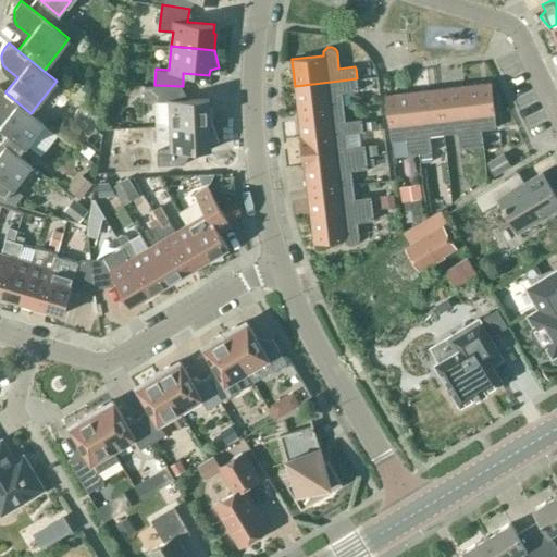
[(371,67),(356,69),(357,78),(295,86),(298,111),(344,106),(342,91),(366,89),(364,77),(372,77),(371,67)]
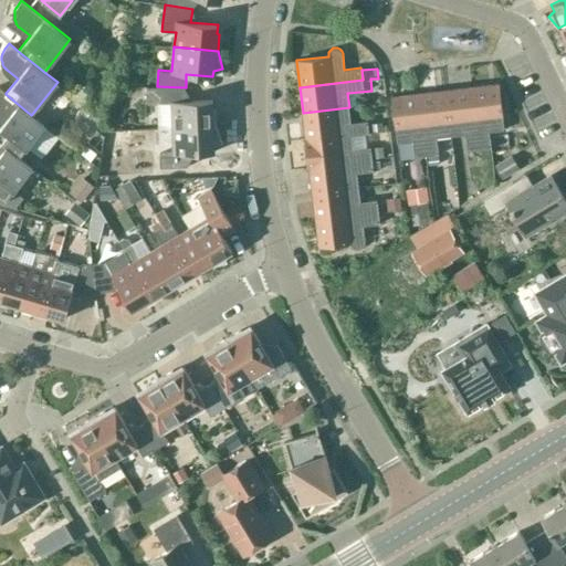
[(498,83),(472,86),(479,149),(491,147),(489,130),(504,129),(499,83),(498,83)]
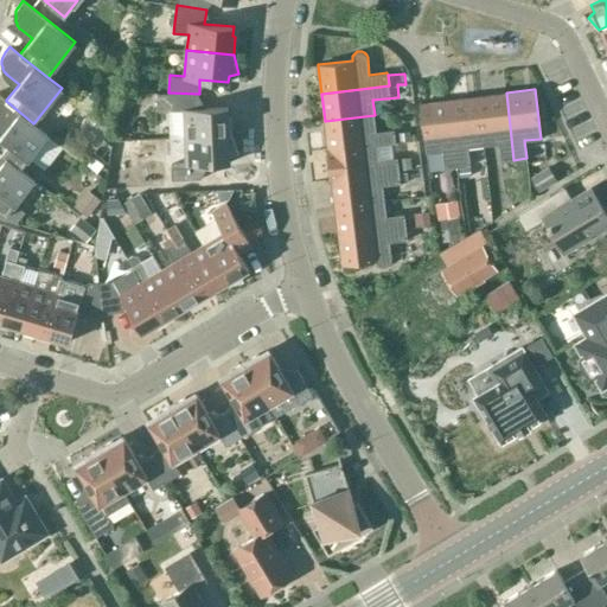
[(199,108),(199,94),(168,93),(158,93),(158,112),(168,110),(184,110),(185,136),(231,134),(231,116),(229,116),(229,107),(199,108)]
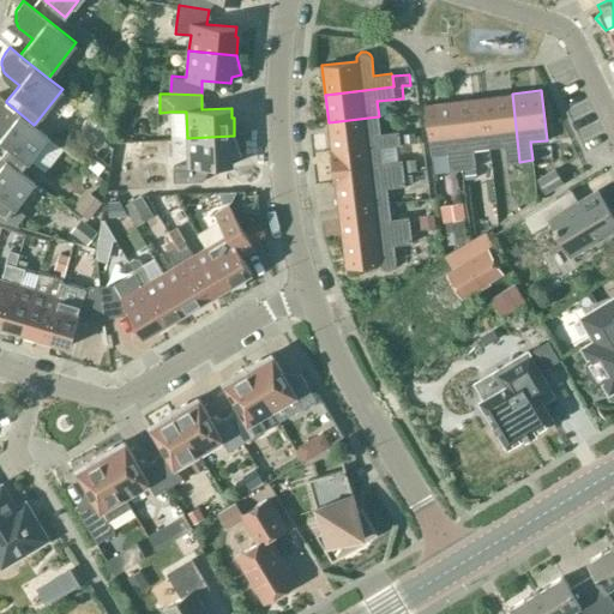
[(483,97),(489,148),(505,145),(507,163),(519,162),(512,94),(483,97)]
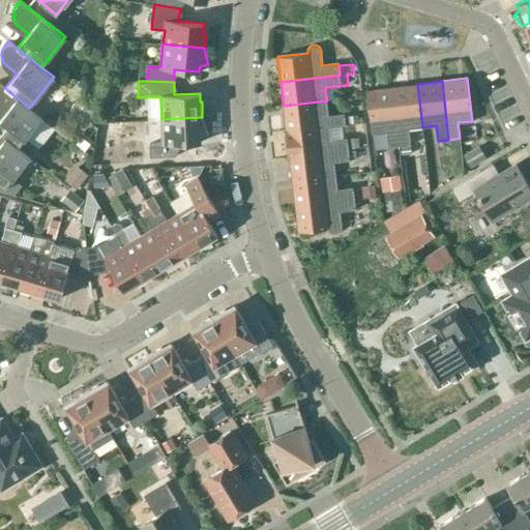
[(30,107),(29,108),(5,88),(5,87),(0,83),(0,109),(4,113),(0,118),(0,133),(18,147),(42,117),(30,107)]
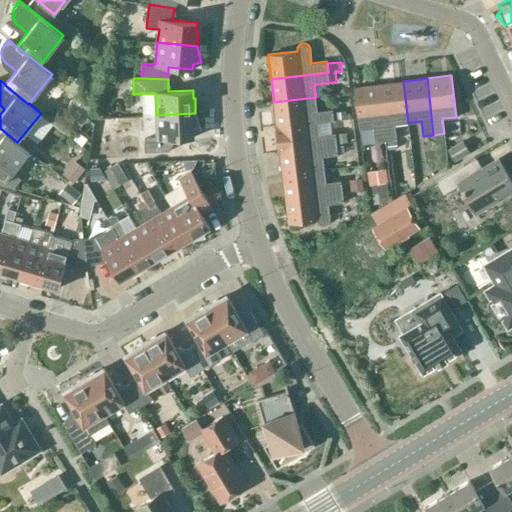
[(395,124),(408,123),(403,81),(379,84),(386,140),(397,139),(395,124)]
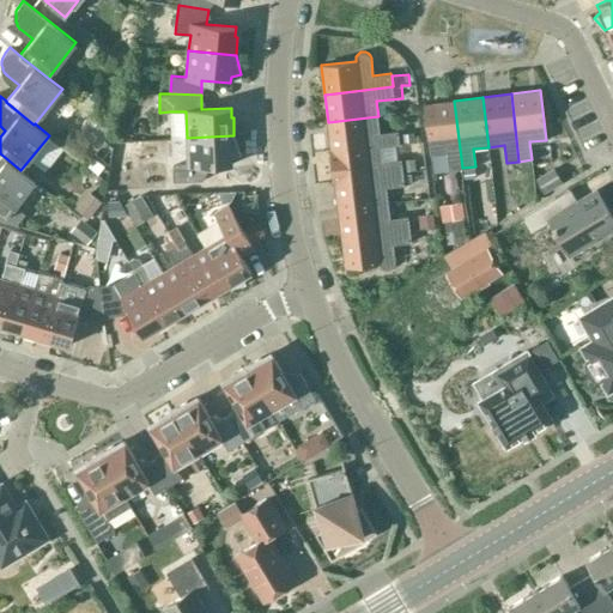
[(449,170),(462,168),(454,101),(426,104),(426,103),(424,104),(430,153),(447,152),(449,170)]
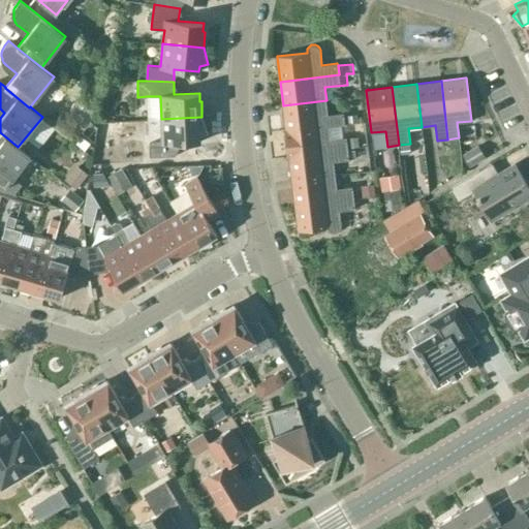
[(286,130),(329,125),(329,126),(345,124),(343,112),(328,114),(327,100),(283,105),(286,129),(286,130)]
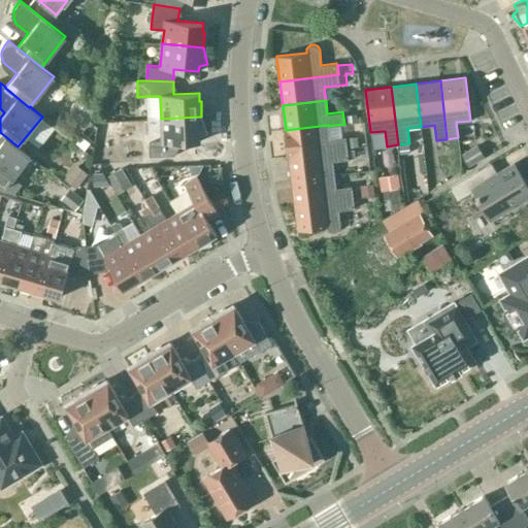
[(355,112),(347,114),(347,122),(356,121),(355,112)]
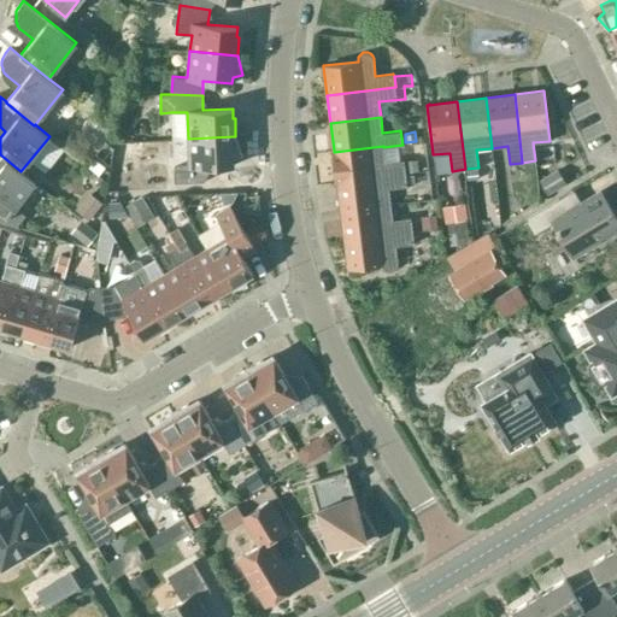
[(234,158),(242,156),(235,136),(188,139),(188,141),(178,141),(180,157),(174,157),(175,182),(205,181),(204,166),(234,165),(234,158)]
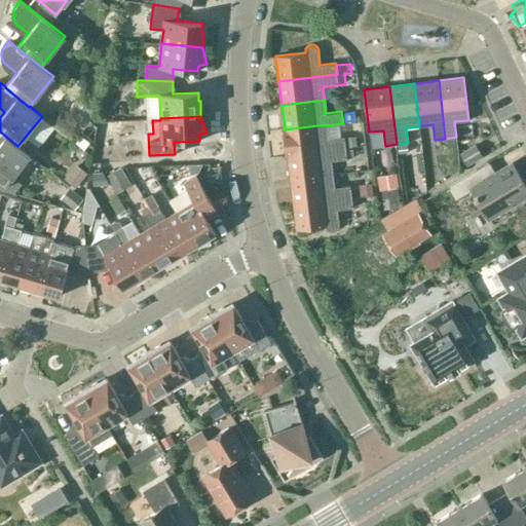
[(132,135),(130,119),(99,120),(95,146),(111,145),(111,135),(132,135)]
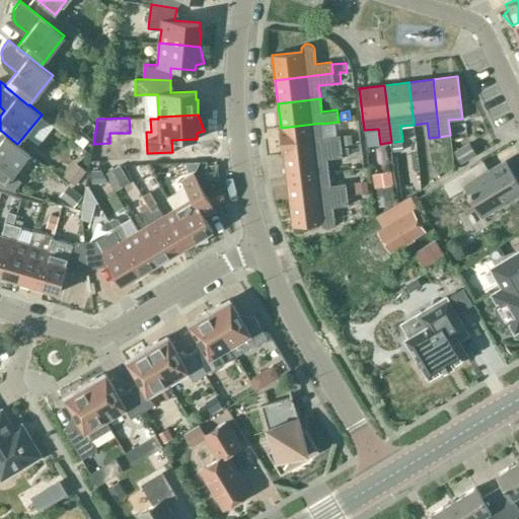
[(282,153),(284,153),(284,152),(341,145),(340,134),(324,136),(322,124),(322,123),(281,128),(281,127),(279,128),(282,153)]
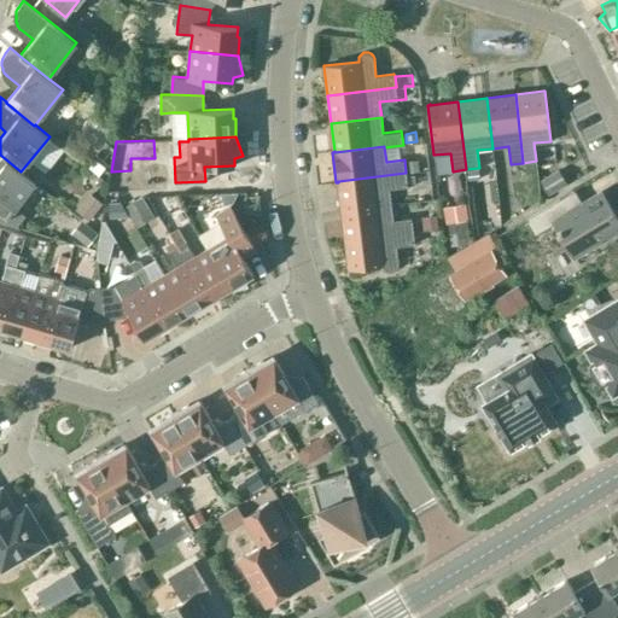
[(0,213),(6,219),(35,182),(21,172),(0,155),(0,213)]
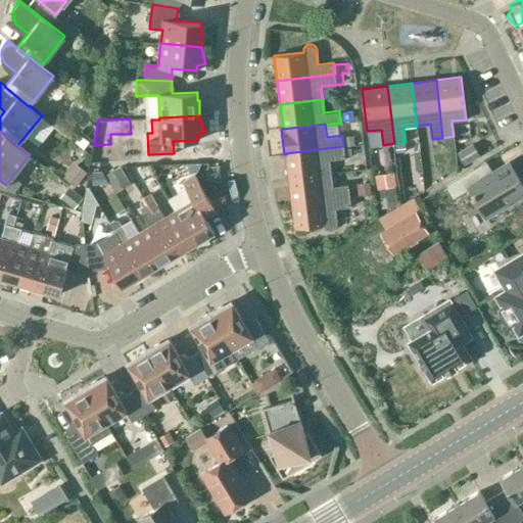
[(352,134),(343,135),(344,145),(354,144),(352,134)]
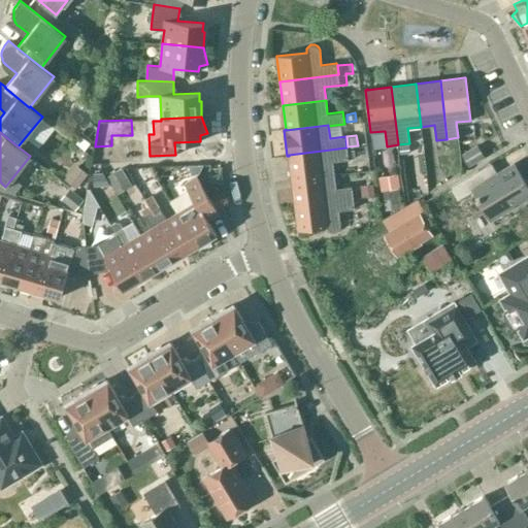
[(83,136),(76,143),(85,151),(91,143),(83,136)]
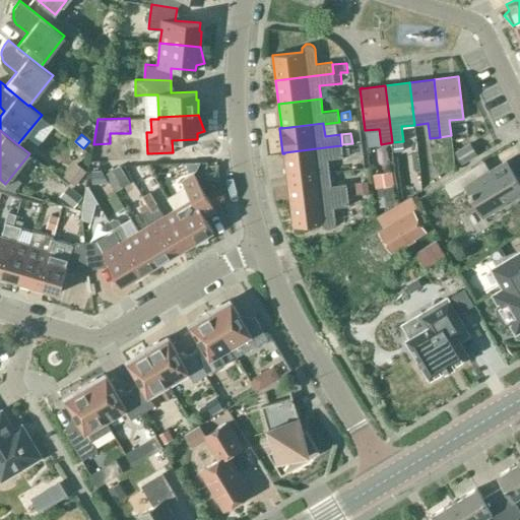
[(469,142),(455,151),(461,163),(476,153),(469,142)]
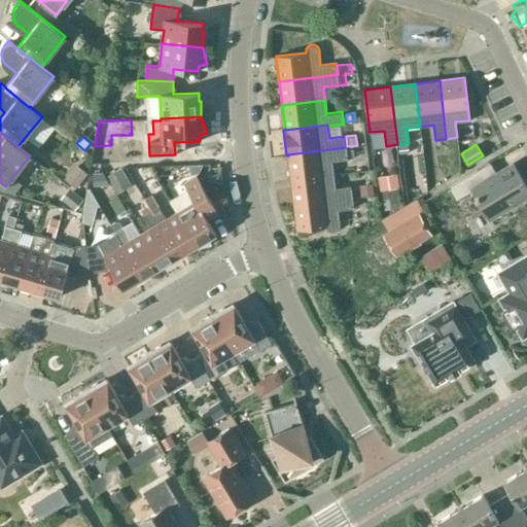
[(288,154),(288,155),(291,179),(334,174),(332,161),(348,159),(346,147),(288,154)]
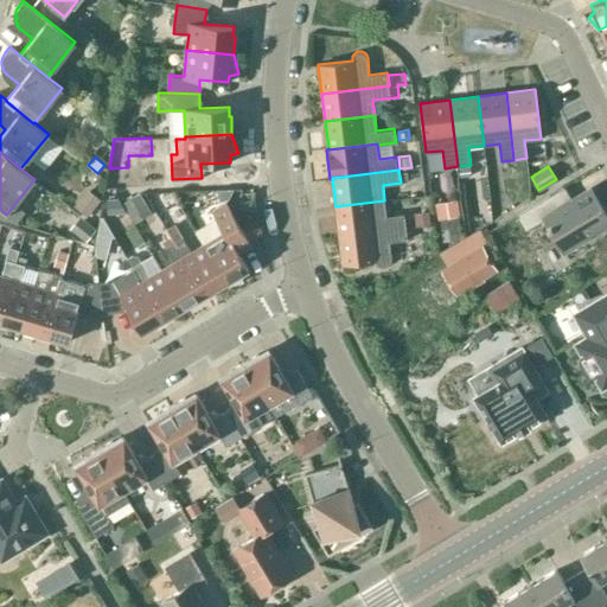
[(525,230),(544,218),(564,250),(606,224),(606,215),(590,189),(557,209),(549,195),(517,215),(525,230)]
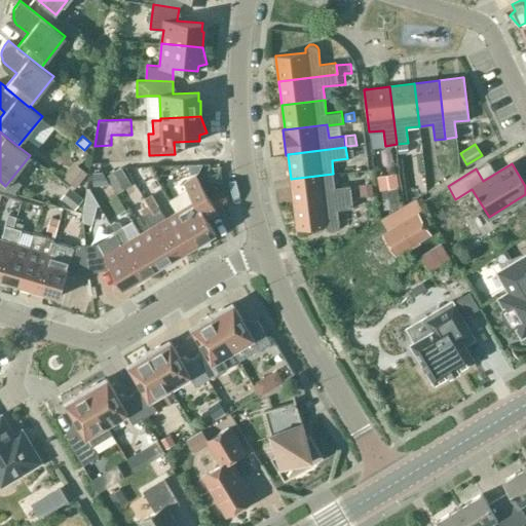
[(78,166),(67,181),(76,188),(87,174),(78,166)]
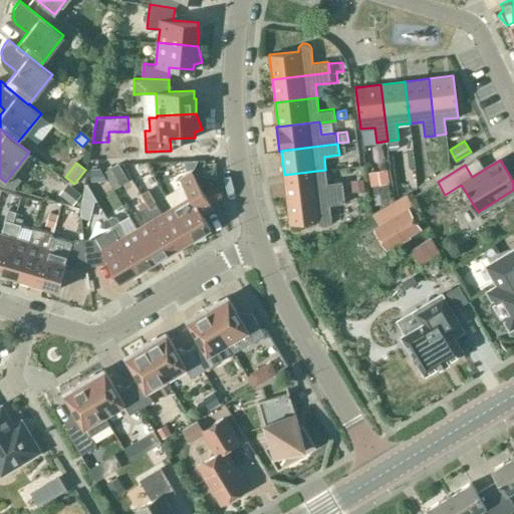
[(126,178),(117,164),(103,172),(112,187),(126,178)]
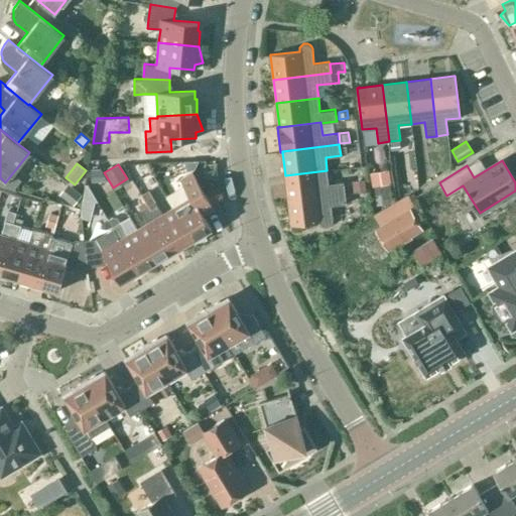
[(101,169),(91,169),(91,182),(109,182),(101,169)]
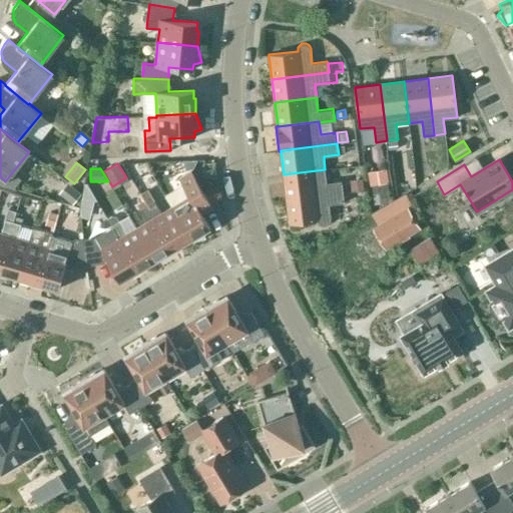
[(327,182),(325,169),(284,174),(287,198),(343,191),(342,180),(327,182)]
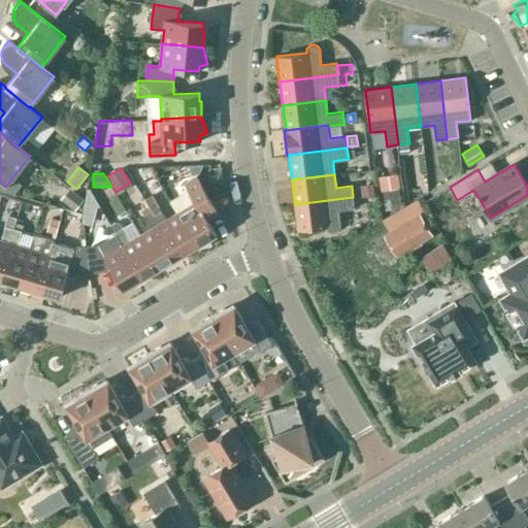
[(382,176),(383,189),(399,186),(397,174),(382,176)]
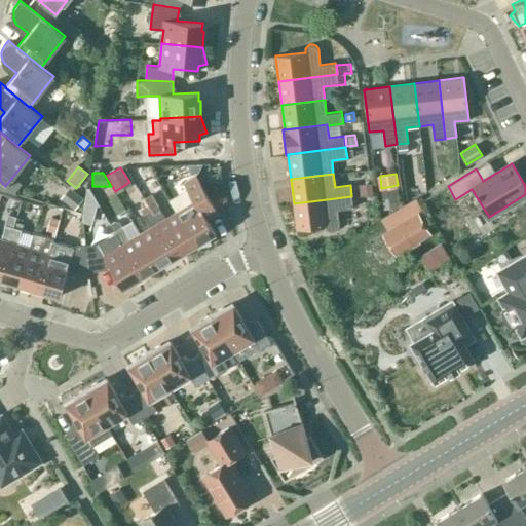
[(188,189),(170,199),(177,212),(197,247),(212,243),(210,236),(216,233),(202,211),(214,204),(196,175),(184,182),(188,189)]
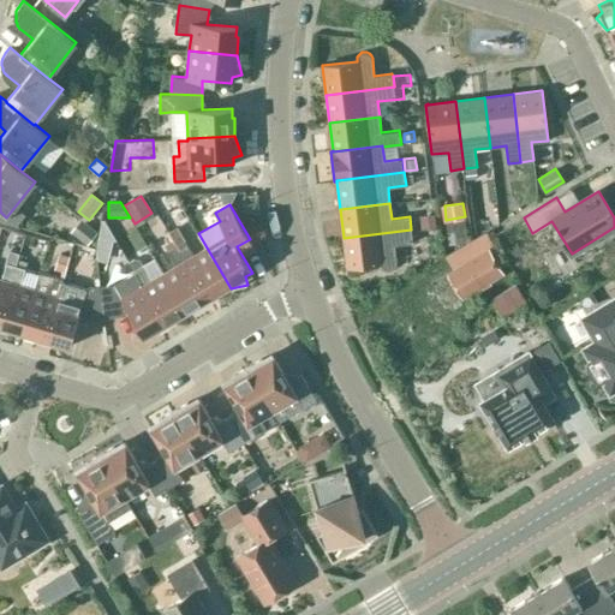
[(434,214),(421,215),(422,227),(435,226),(434,214)]
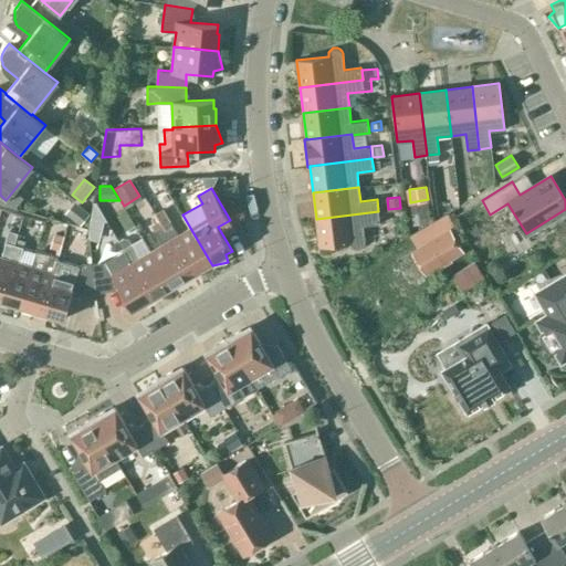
[(95,201),(91,226),(102,229),(104,218),(107,219),(96,201),(95,201)]
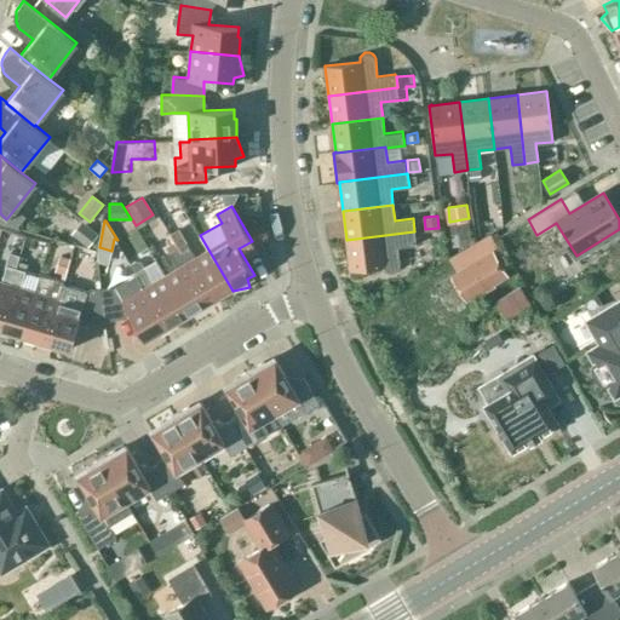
[(469,222),(452,224),(454,244),(471,241),(469,222)]
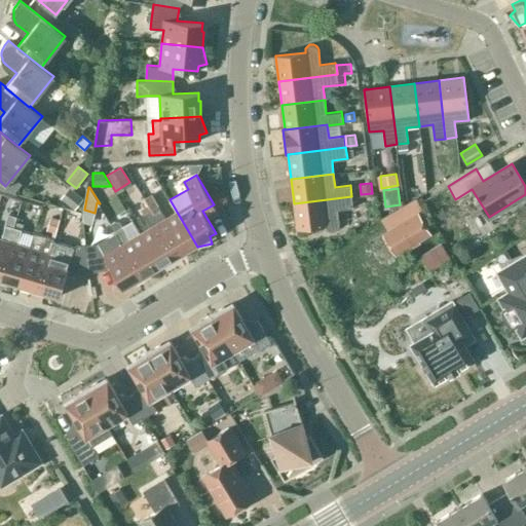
[(82,199),(71,190),(63,200),(75,210),(82,199)]
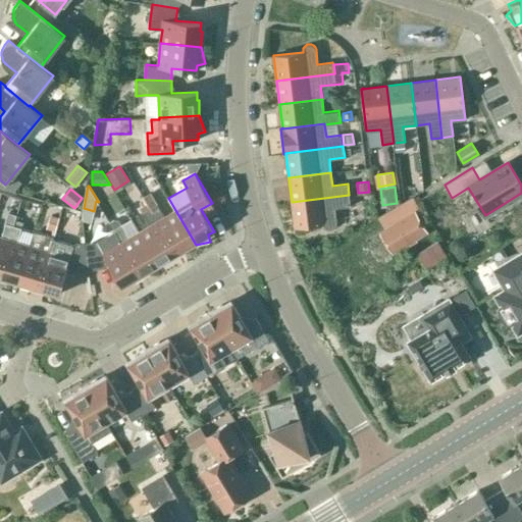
[(152,193),(143,198),(149,208),(157,204),(158,203),(152,193)]
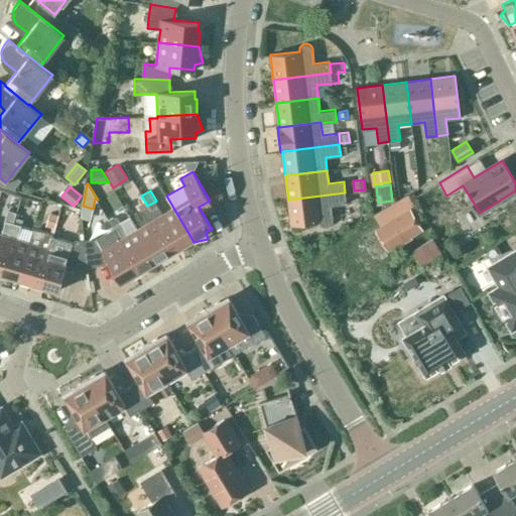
[(290,223),(290,224),(319,221),(319,222),(319,223),(320,224),(321,225),(323,227),(325,227),(326,228),(328,227),(330,227),(331,226),(332,225),(333,223),(333,222),(333,221),(333,220),(333,219),(331,206),(347,204),(345,192),(288,200),(290,223)]
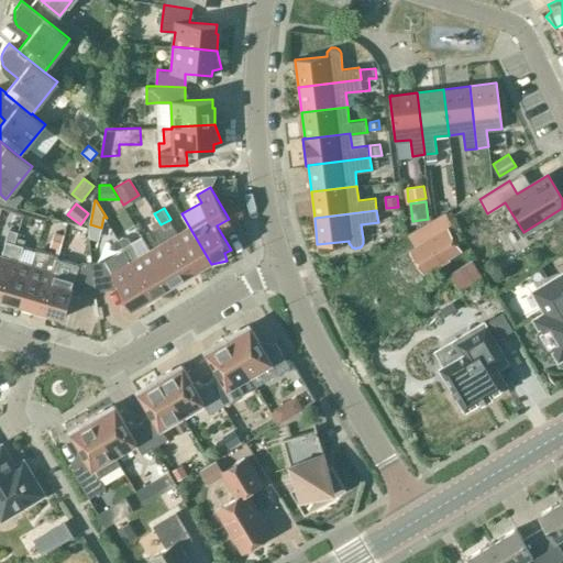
[(198,268),(199,271),(211,264),(189,227),(177,233),(169,220),(161,224),(190,273),(198,268)]
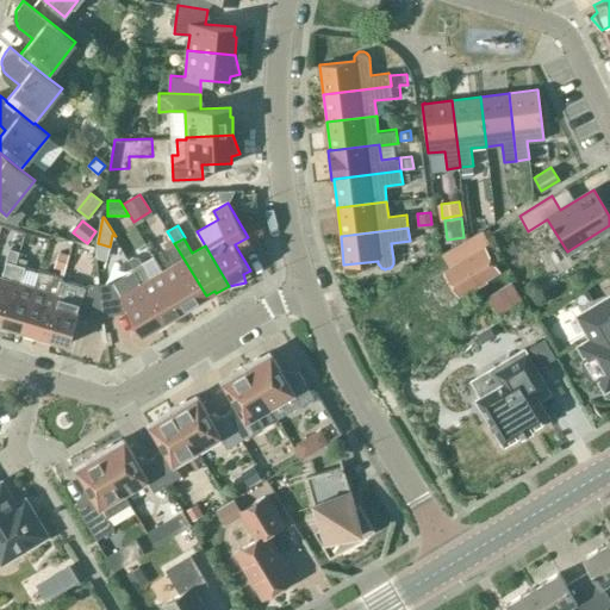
[(198,300),(206,296),(174,243),(166,248),(175,263),(162,271),(187,311),(199,303),(198,300)]
